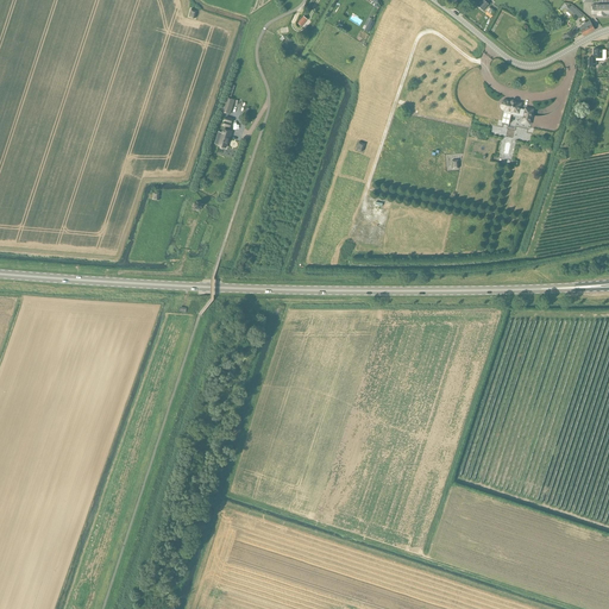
[(483,0),(475,0),(473,2),(483,11),(489,4),(483,0)]
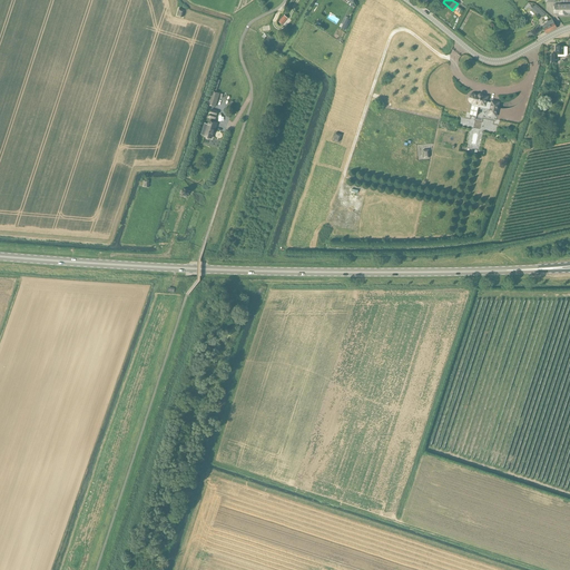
[(546,15),(539,8),(536,6),(534,6),(532,5),(529,8),(531,10),(530,10),(536,16),(538,12),(543,18),(546,15)]
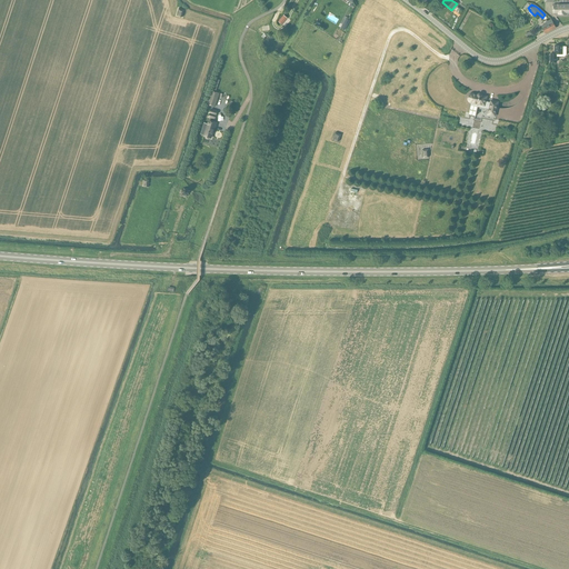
[(568,5),(553,5),(553,8),(553,13),(558,13),(558,15),(566,15),(566,13),(568,12),(568,5)]
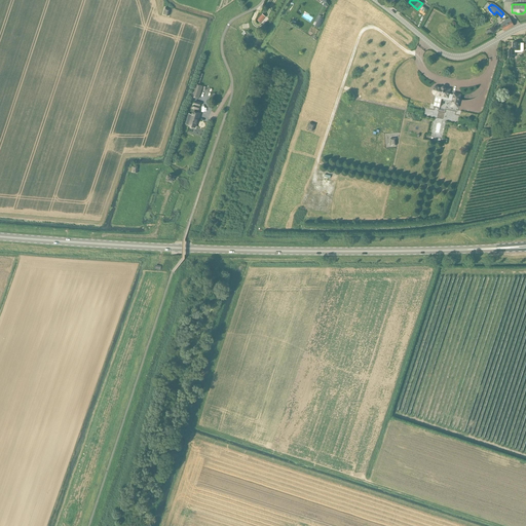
[(165,7),(162,16),(168,19),(172,9),(165,7)]
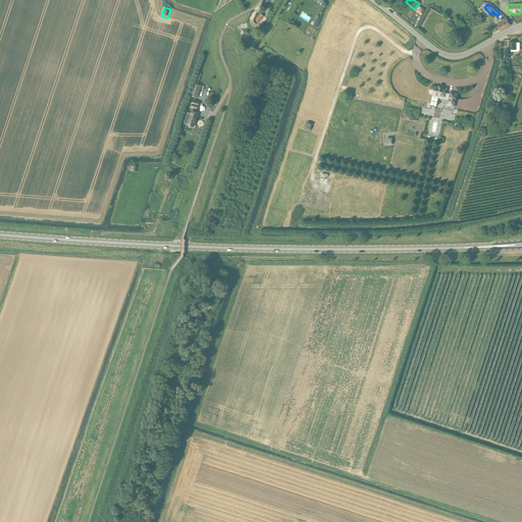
[(510,25),(506,17),(501,20),(502,21),(497,23),(498,25),(501,31),(510,25)]
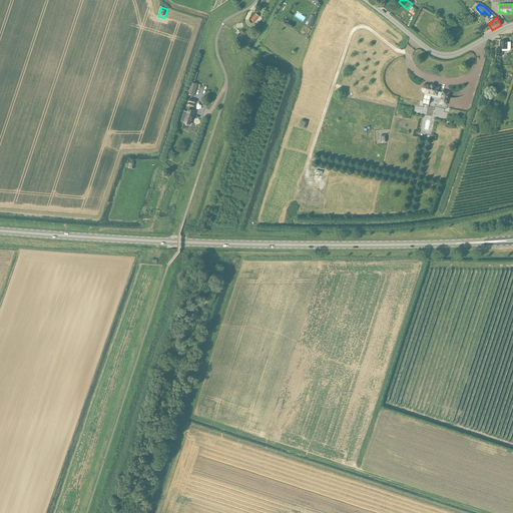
[(496,49),(496,53),(496,55),(502,56),(502,51),(509,51),(510,49),(510,42),(507,42),(508,41),(500,41),(500,49),(496,49)]
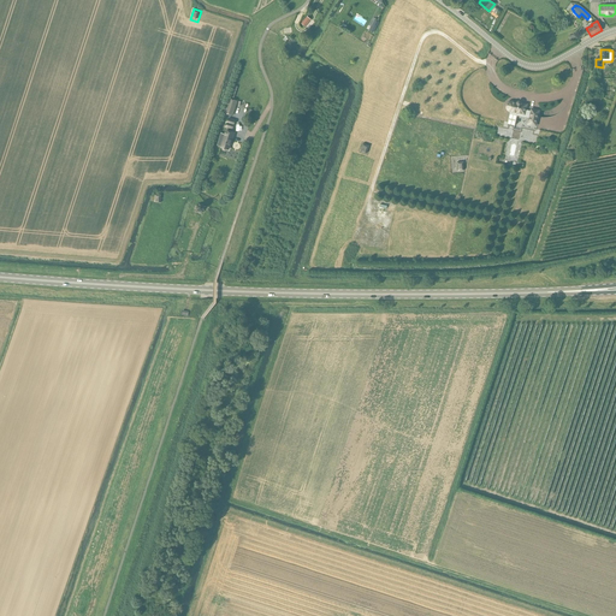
[(418,100),(414,110),(420,111),(424,98),(419,96),(418,101),(418,100)]
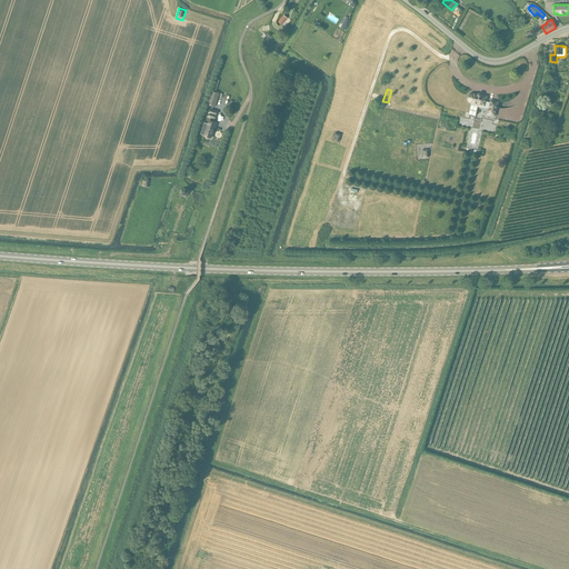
[(212,91),(208,105),(215,107),(219,93),(212,91)]
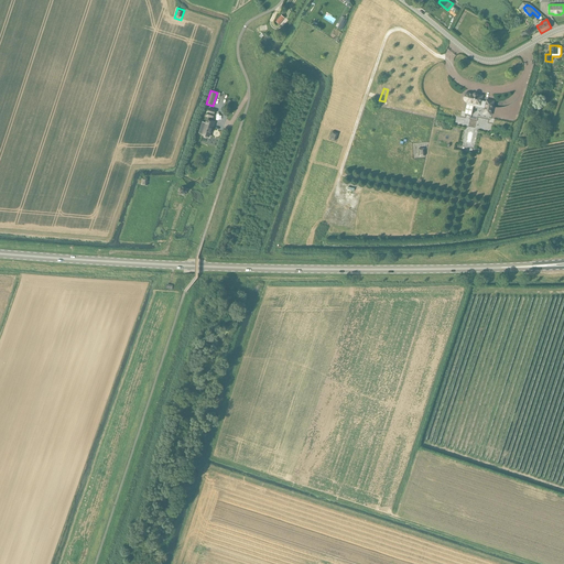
[(475,94),(474,94),(469,94),(467,94),(466,94),(465,96),(464,97),(465,99),(466,101),(467,101),(465,114),(472,116),(473,108),(479,109),(477,117),(491,119),(495,100),(481,98),(483,96),(478,95),(478,94),(476,94),(475,94)]
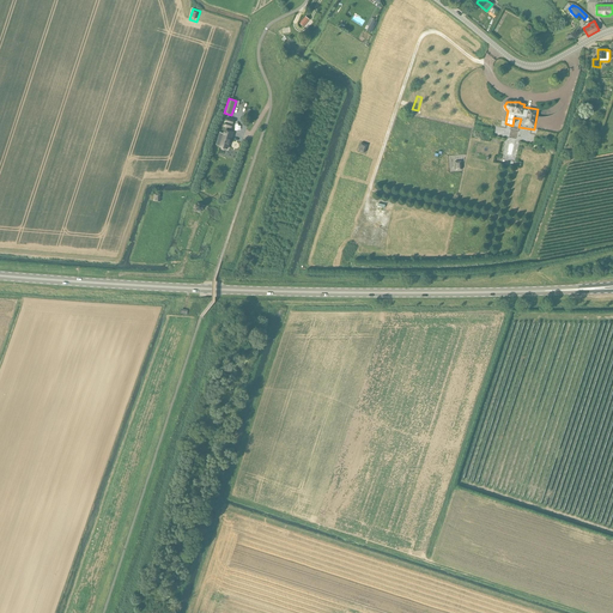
[(219,146),(222,147),(228,149),(230,139),(231,139),(234,133),(226,131),(224,138),(223,137),(219,146)]
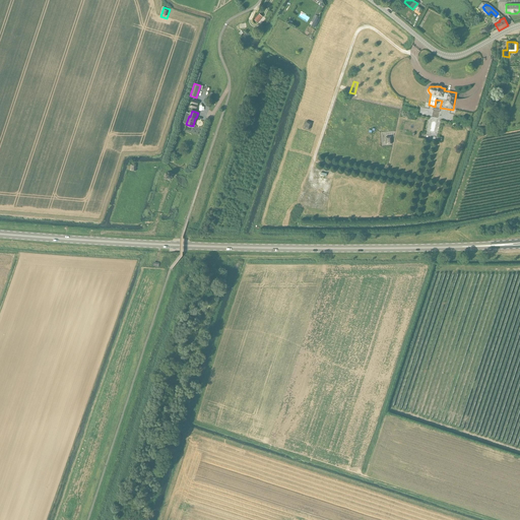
[(172,174),(169,172),(166,173),(165,176),(166,179),(169,181),(172,179),(174,175),(172,174)]
